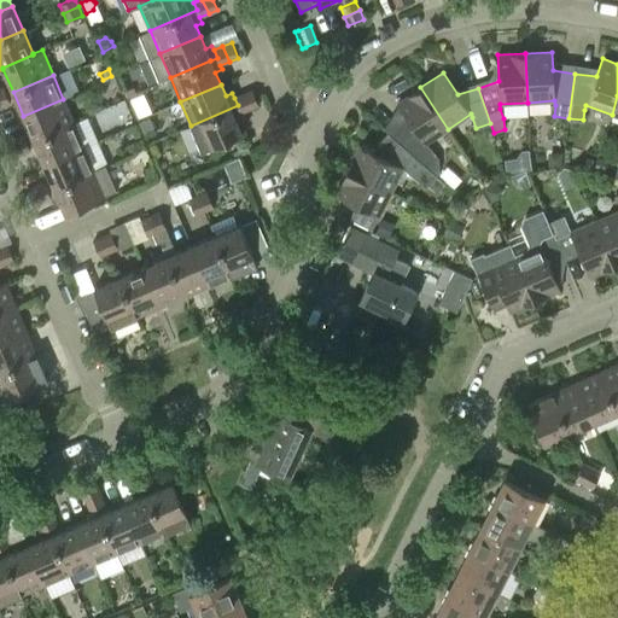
[(0,88),(0,104),(1,106),(10,103),(4,87),(0,88)]
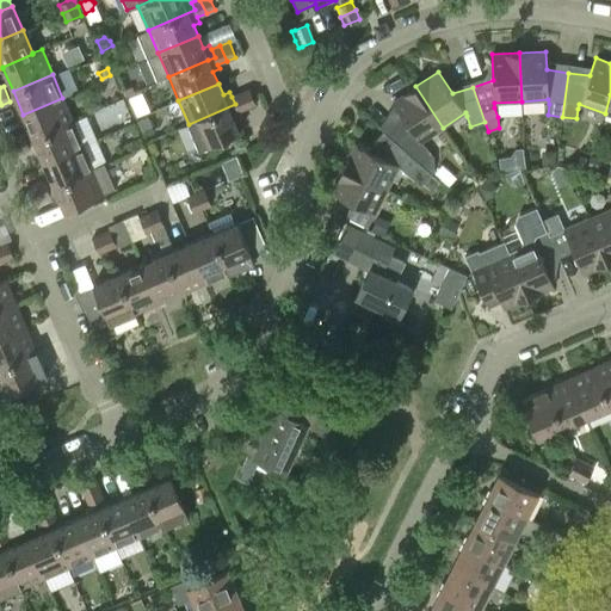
[(420,142),(443,128),(415,86),(393,102),(403,117),(383,131),(382,133),(386,135),(420,164),(431,172),(434,170),(433,155),(430,153),(423,146),(420,142)]
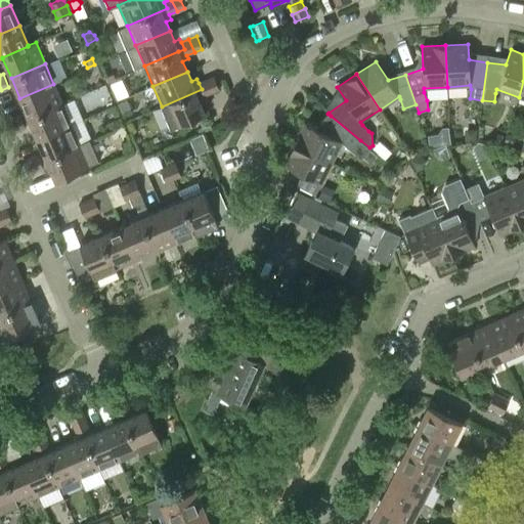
[(214,77),(206,80),(212,93),(219,89),(214,77)]
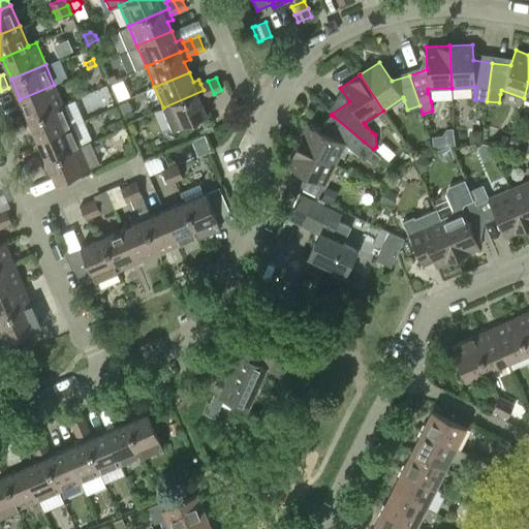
[(204,90),(163,107),(173,129),(207,114),(203,103),(208,101),(206,97),(214,94),(208,81),(200,84),(204,90)]
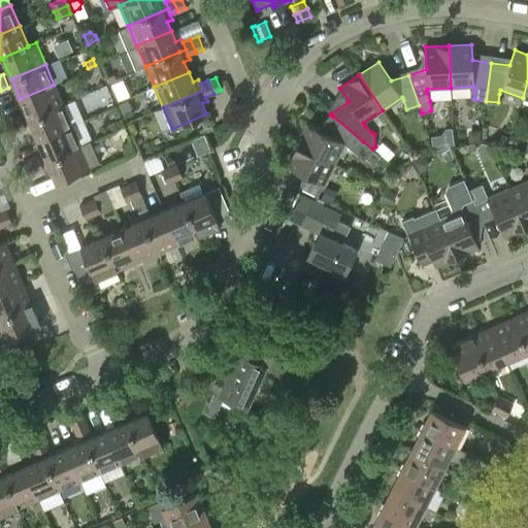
[(54,85),(20,99),(29,120),(63,105),(54,85)]
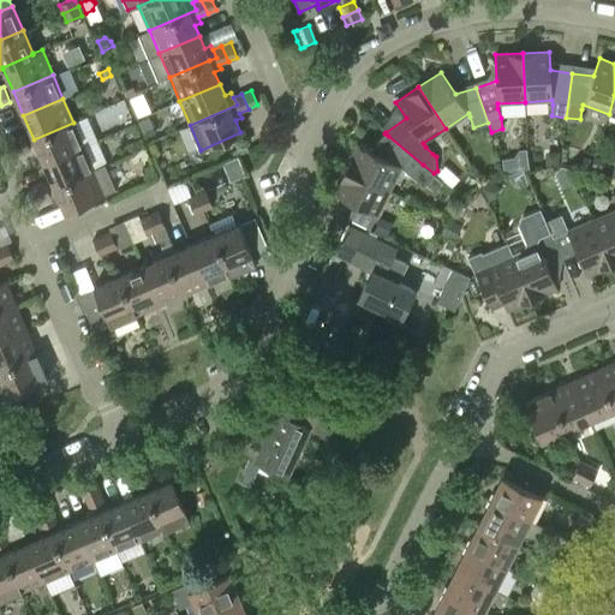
[(73,123),(34,139),(43,163),(84,145),(73,123)]
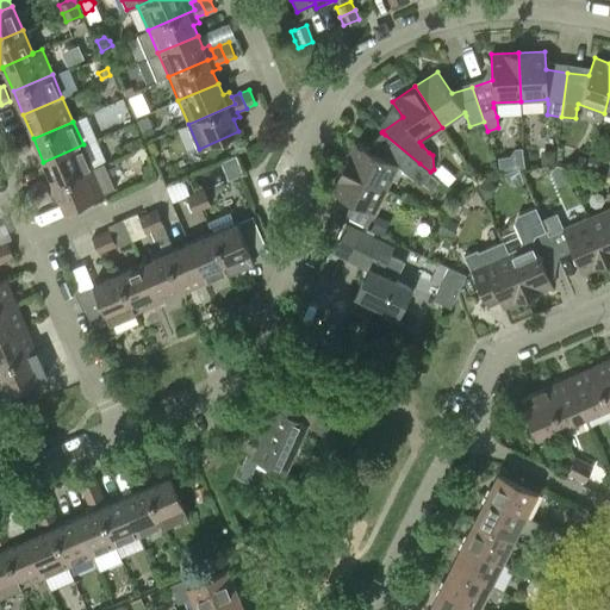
[(14,137),(22,153),(30,149),(24,134),(14,137)]
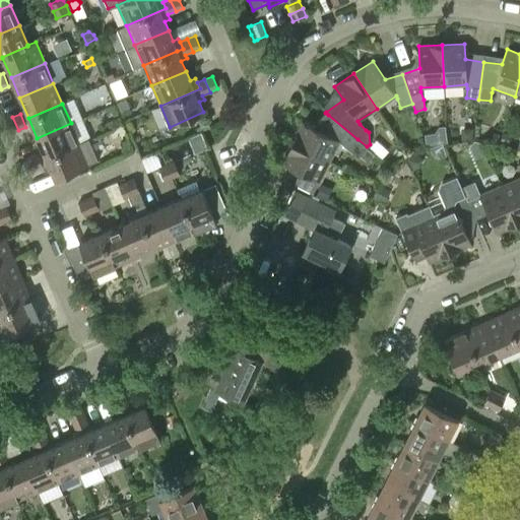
[(367,146),(358,139),(328,115),(316,129),(303,122),(291,142),(329,161),(339,141),(358,157),(360,154),(367,160),(373,153),(366,147),(367,146)]
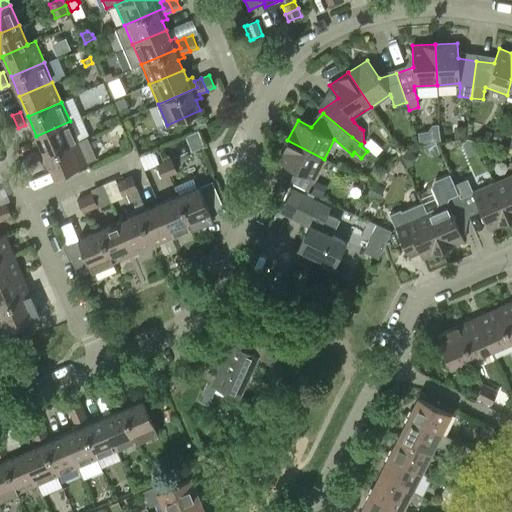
[(18,128),(12,115),(5,118),(10,131),(18,128)]
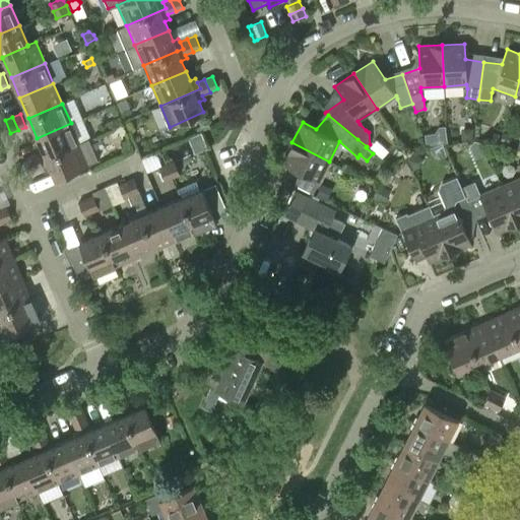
[(119,125),(116,118),(105,122),(108,129),(119,125)]
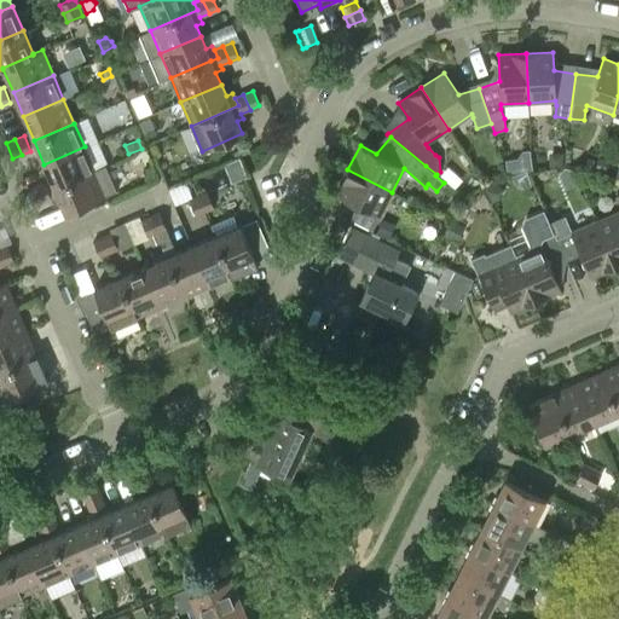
[(55,189),(94,171),(85,146),(44,165),(55,189)]
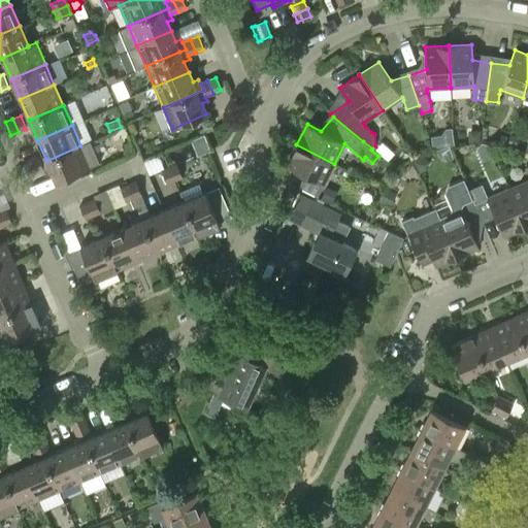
[(453,142),(452,126),(446,127),(440,133),(442,143),(453,142)]
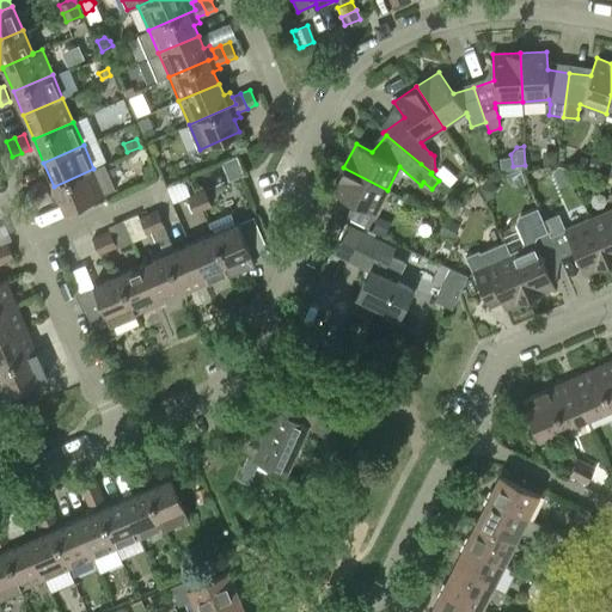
[(556,150),(543,150),(543,163),(556,163),(556,150)]
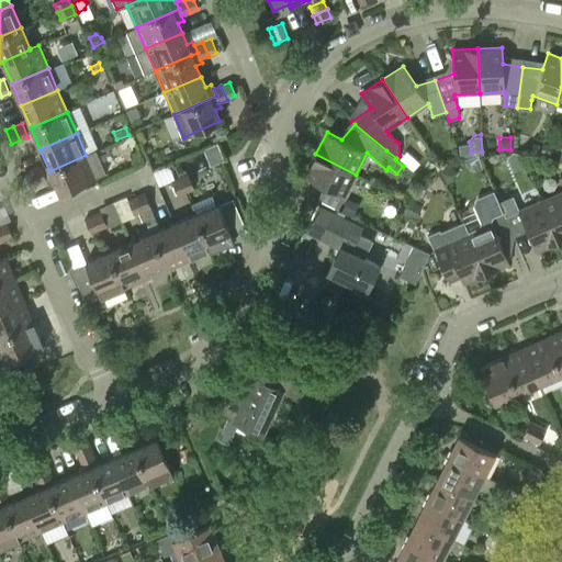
[(549,155),(552,145),(543,142),(540,153),(549,155)]
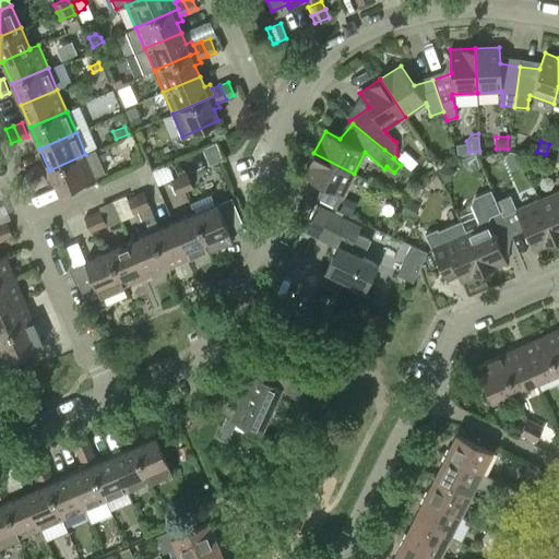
[(206,163),(221,158),(215,143),(202,147),(206,163)]
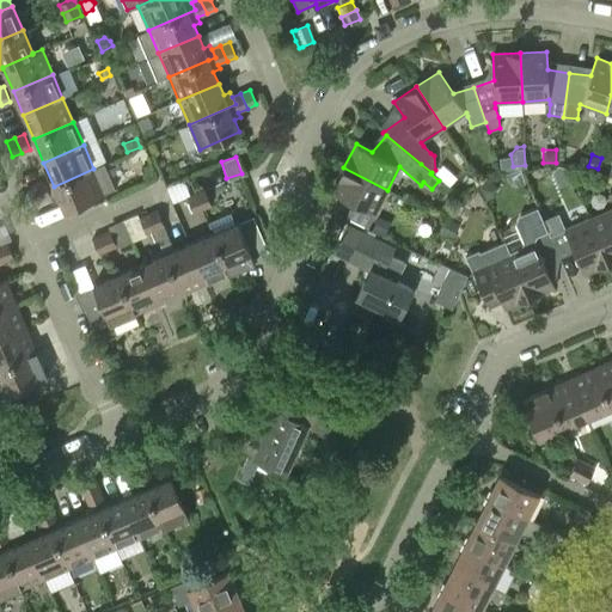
[(65,210),(104,194),(115,189),(104,164),(93,169),(54,187),(47,189),(50,196),(51,199),(55,201),(60,199),(65,210)]
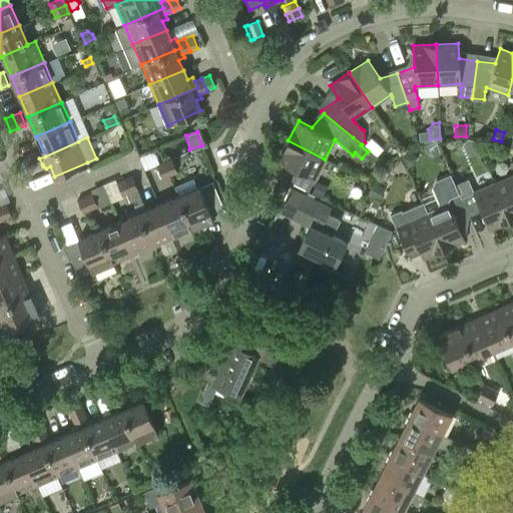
[(125,137),(116,140),(121,151),(129,147),(125,137)]
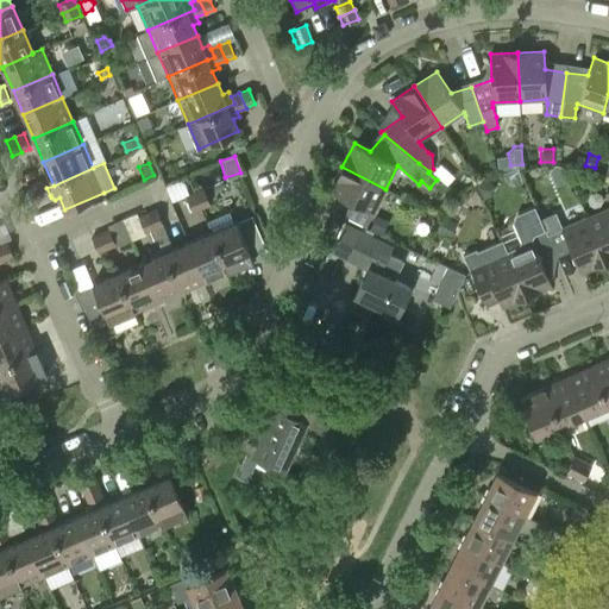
[(374,213),(385,189),(341,167),(330,190),(374,213)]
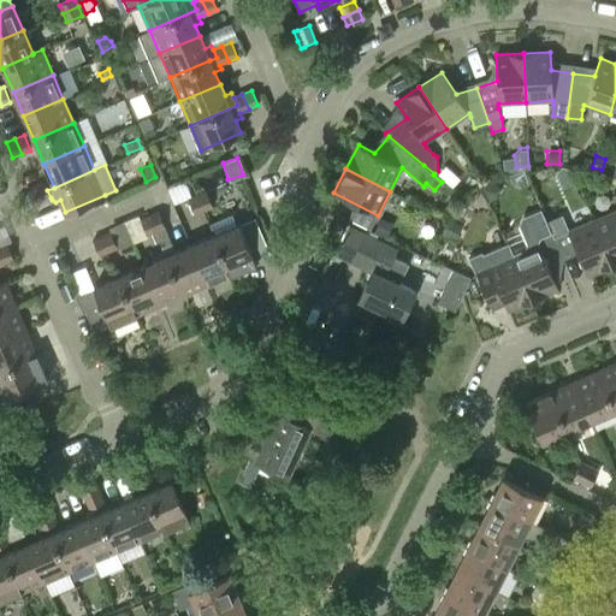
[(496,195),(498,187),(495,181),(483,187),(490,199),(496,195)]
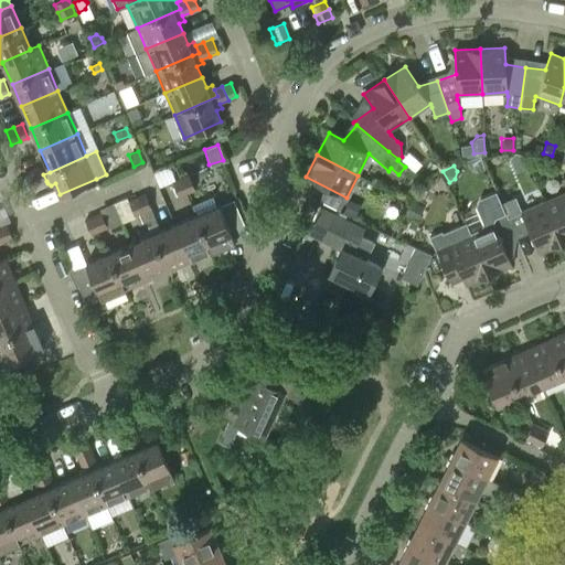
[(39,185),(46,181),(43,174),(41,168),(32,171),(39,185)]
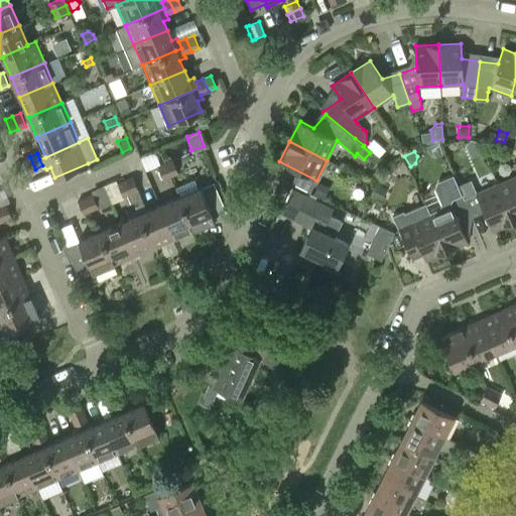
[(28,172),(35,169),(29,156),(22,159),(28,172)]
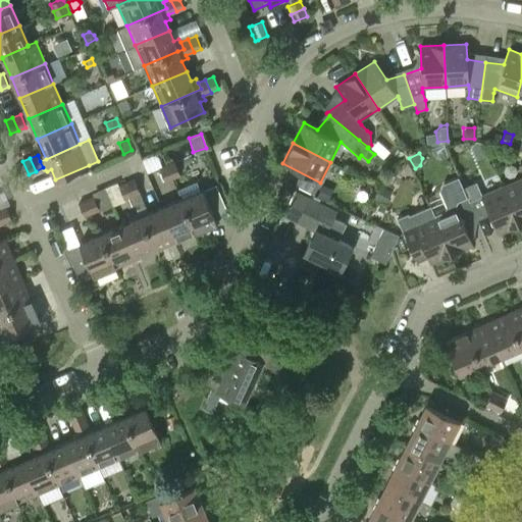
[(174,162),(167,165),(172,178),(180,175),(174,162)]
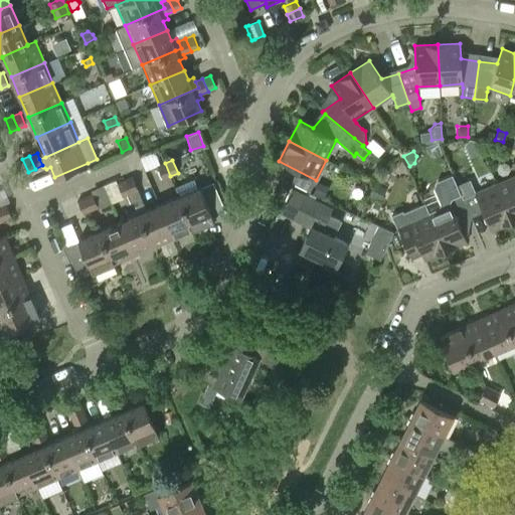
[(514,161),(512,163),(514,170),(514,175),(496,184),(512,221),(514,220),(514,161)]
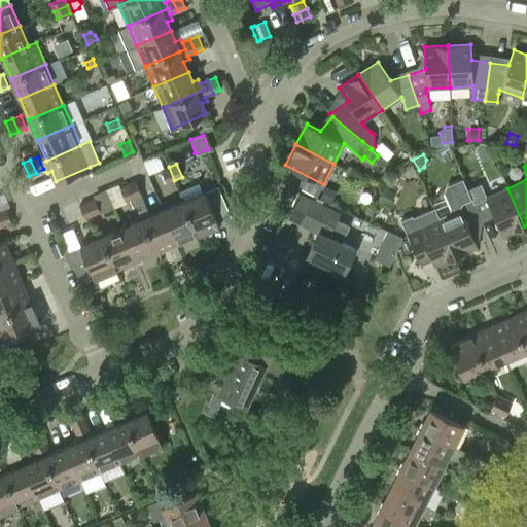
[(167,183),(174,180),(169,167),(161,170),(167,183)]
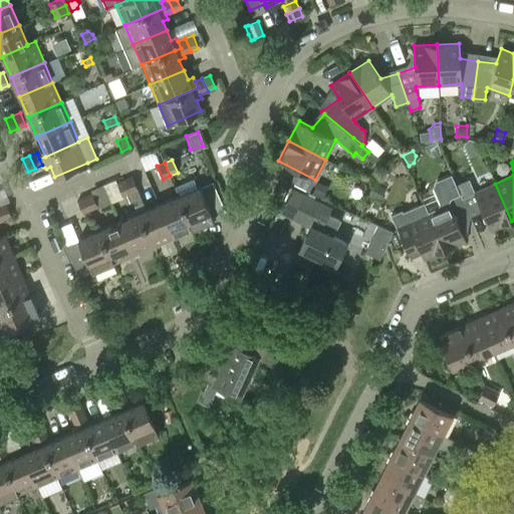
[(438,208),(428,212),(445,250),(465,241),(457,221),(469,216),(457,187),(451,174),(435,182),(433,188),(440,203),(438,208)]
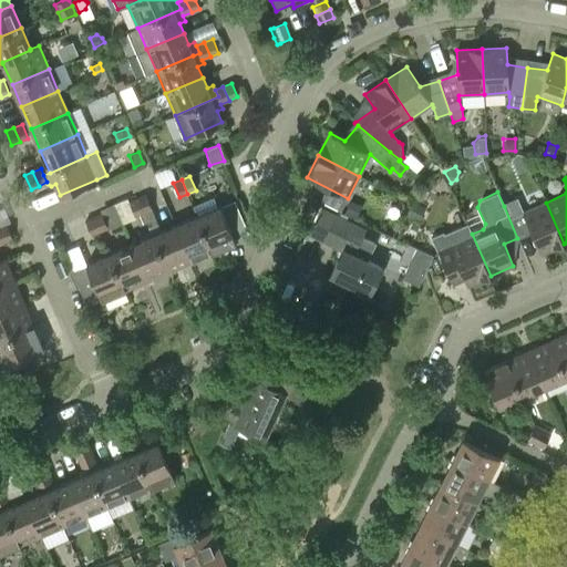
[(137,198),(144,213),(152,209),(145,195),(137,198)]
